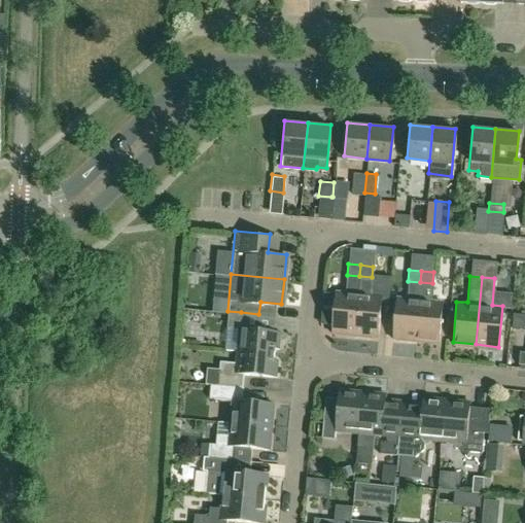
[(353,333),(357,291),(335,289),(330,330),(353,333)]
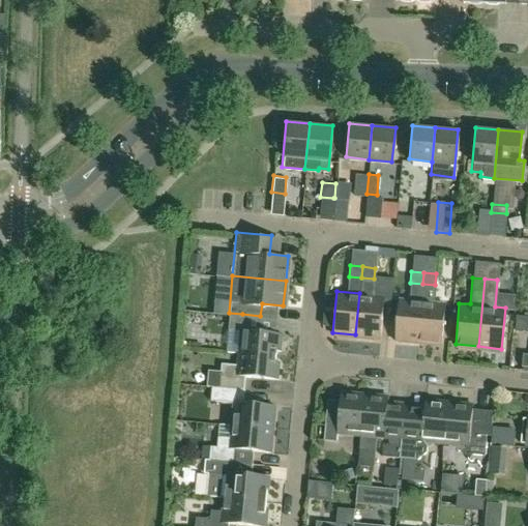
[(359,293),(355,334),(379,337),(383,295),(359,293)]
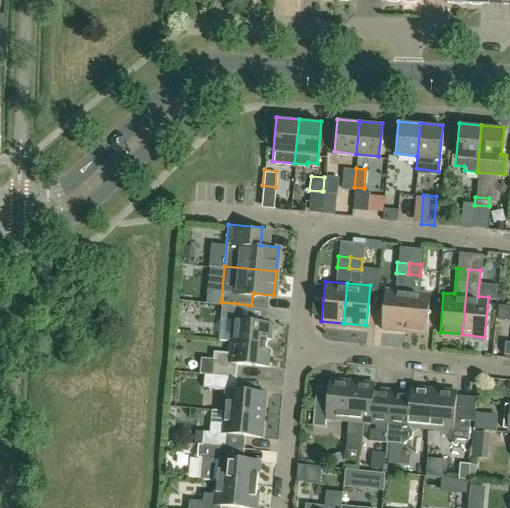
[(380,327),(403,329),(407,289),(384,287),(380,327)]
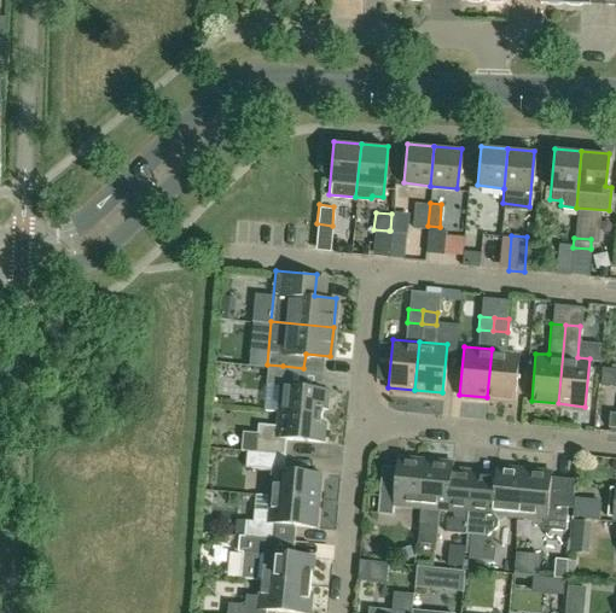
[(492,349),(487,397),(513,400),(518,351),(492,349)]
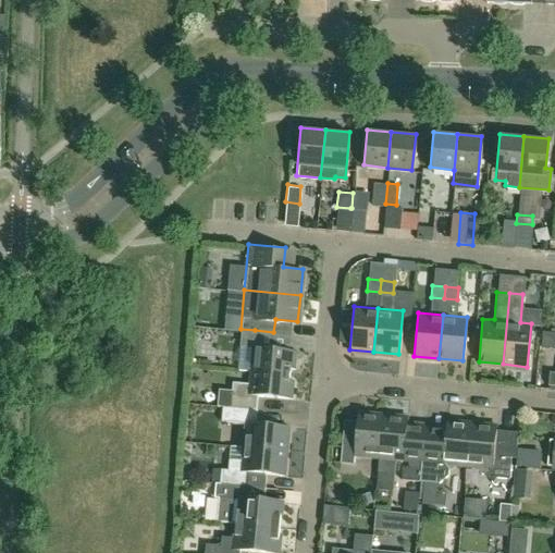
[(255,330),(241,329),(239,329),(238,343),(251,345),(249,368),(288,371),(290,366),(293,367),(295,348),(254,344),(255,330)]
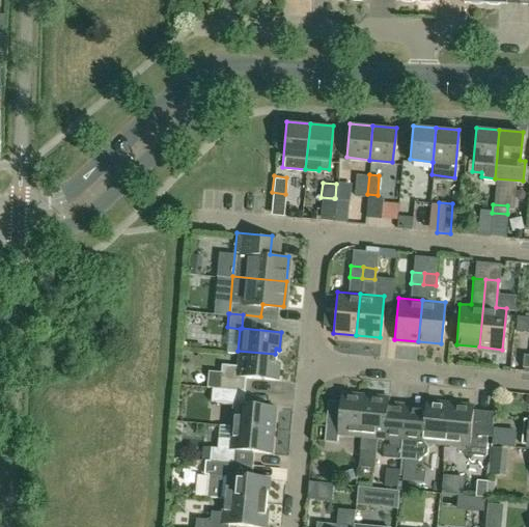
[(205,385),(211,385),(240,388),(243,388),(244,375),(277,378),(278,360),(275,360),(275,354),(238,351),(237,363),(220,361),(220,369),(207,368),(205,385)]
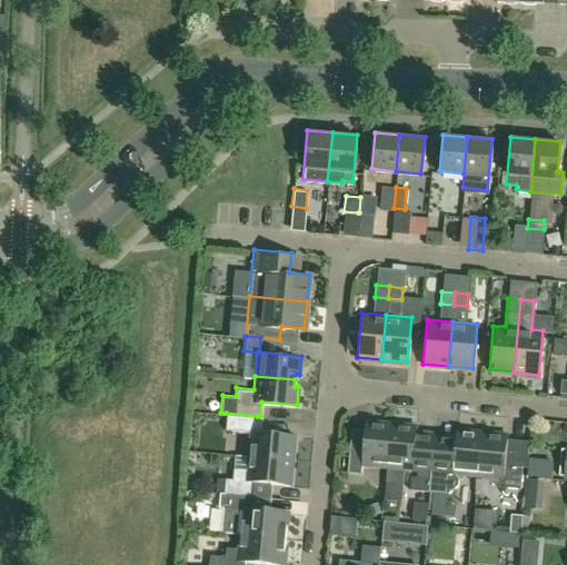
[(247,454),(291,458),(294,434),(256,430),(257,416),(226,413),(225,427),(250,429),(247,454)]
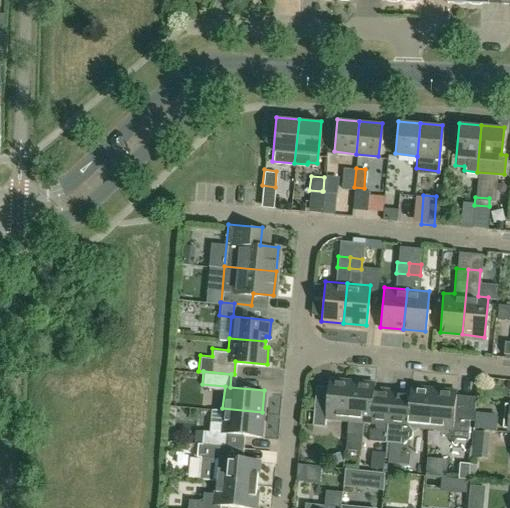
[(347,418),(351,378),(328,376),(325,409),(313,408),(311,423),(324,424),(325,416),(347,418)]
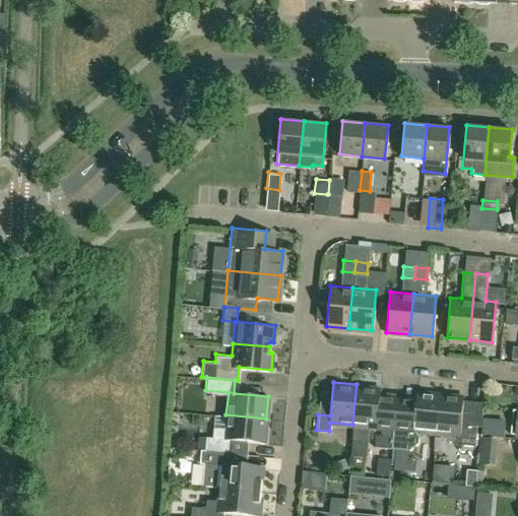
[(352,425),(351,438),(366,439),(368,426),(380,427),(379,433),(375,433),(374,445),(390,446),(391,437),(392,423),(393,409),(395,392),(379,390),(380,386),(357,384),(352,425)]
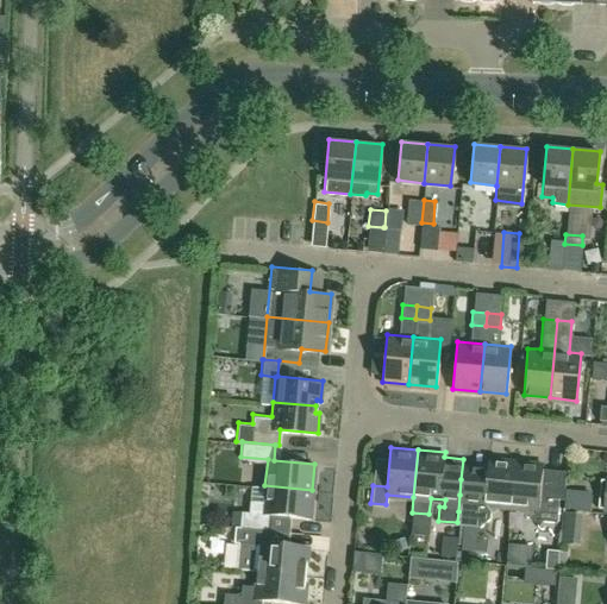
[(457,522),(457,523),(479,526),(489,517),(490,510),(495,505),(511,507),(514,459),(487,457),(487,460),(463,459),(461,479),(460,495),(458,511),(457,522)]
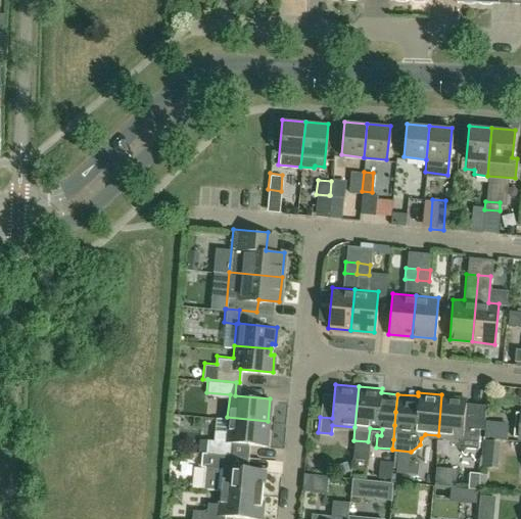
[(441,394),(438,435),(446,436),(451,440),(460,441),(464,445),(477,447),(478,427),(483,427),(485,403),(465,400),(465,396),(441,394)]
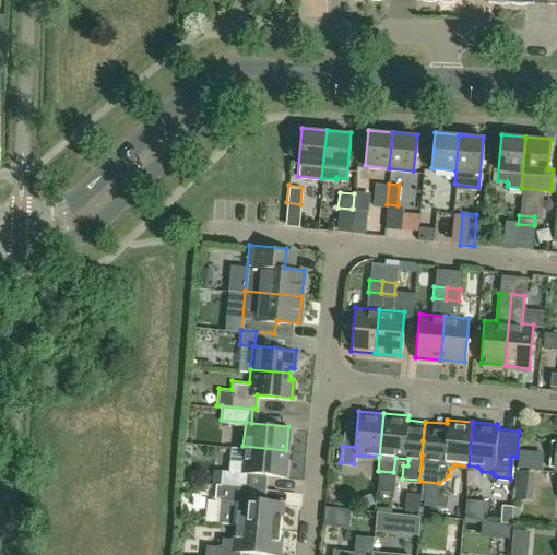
[(556,438),(549,438),(547,464),(556,464),(556,438)]
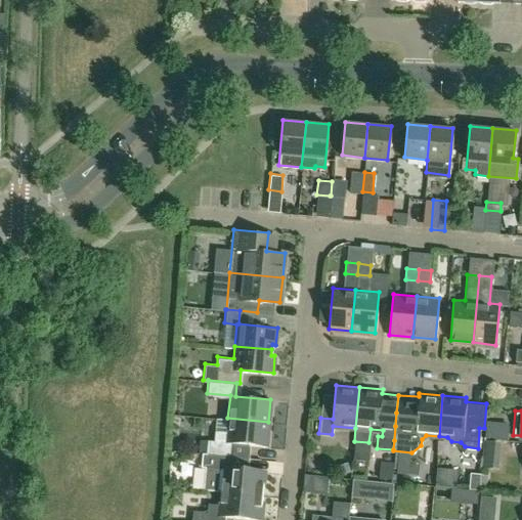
[(206,452),(230,455),(231,441),(266,444),(268,422),(227,418),(226,430),(214,429),(213,439),(207,438),(206,452)]
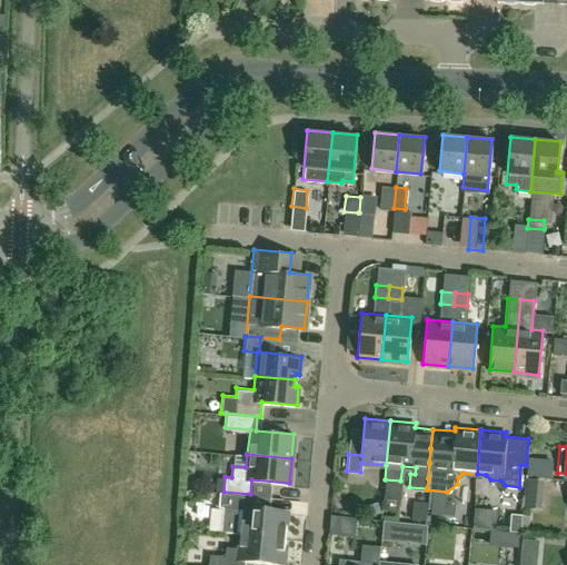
[(525,486),(540,487),(541,478),(526,476),(525,486)]
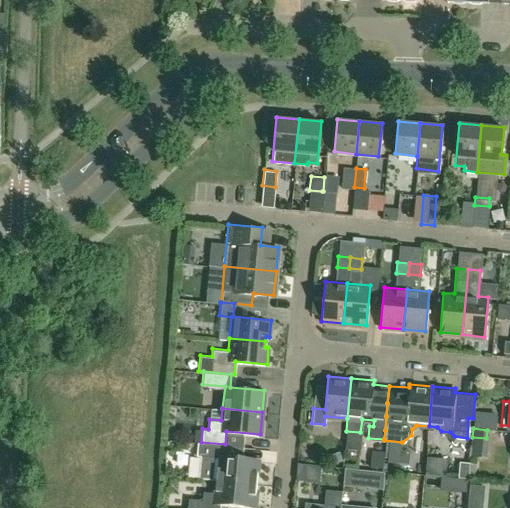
[(456,461),(455,440),(442,440),(443,462),(456,461)]
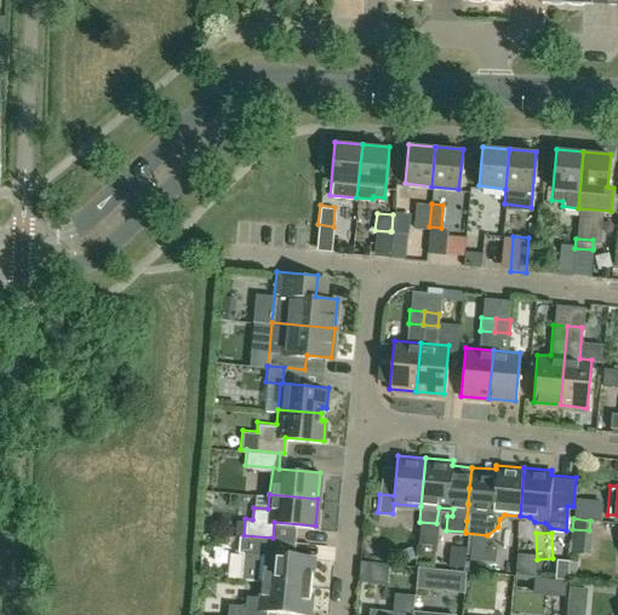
[(273,538),(244,535),(239,534),(236,551),(244,551),(241,578),(262,579),(310,584),(313,555),(272,551),(273,538)]
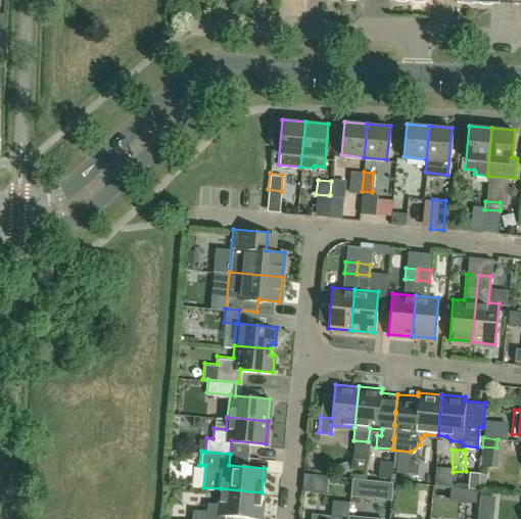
[(378,459),(377,475),(389,476),(391,460),(378,459)]
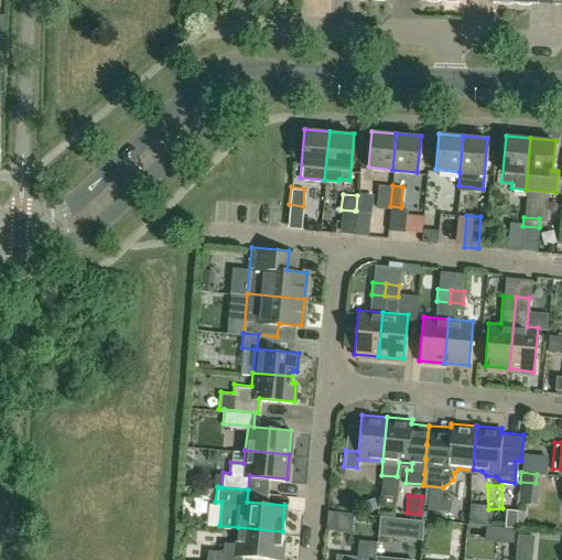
[(324,526),(335,527),(336,508),(326,507),(324,526)]
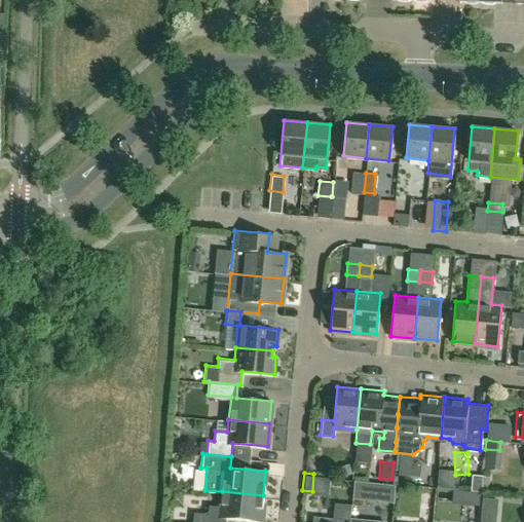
[(369,497),(370,480),(352,478),(350,495),(369,497)]
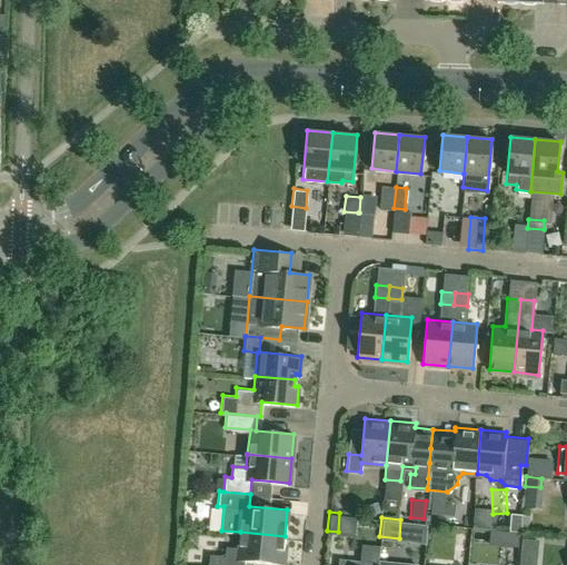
[(285,536),(240,532),(238,546),(226,545),(225,552),(220,554),(209,553),(207,564),(242,564),(244,559),(281,563),(285,536)]
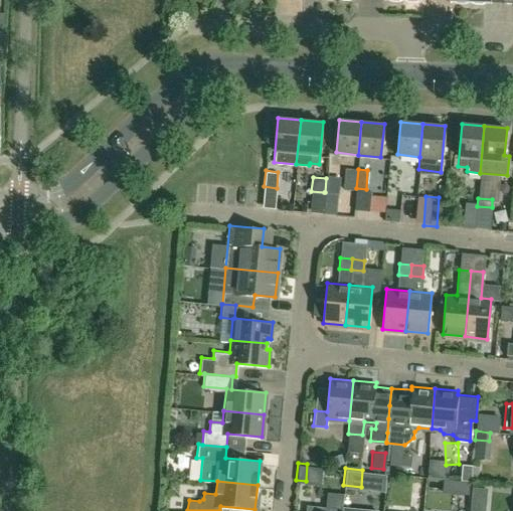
[(469,499),(484,501),(486,486),(470,485),(469,499)]
